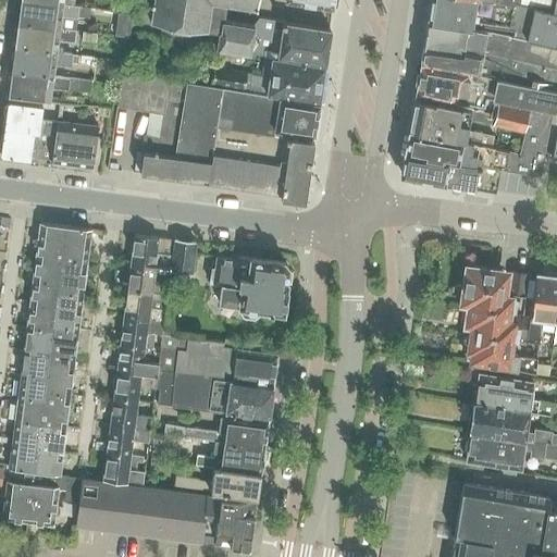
[(75,31),(77,16),(89,17),(90,9),(78,7),(78,5),(73,4),(73,7),(25,0),(21,0),(19,23),(60,29),(60,28),(75,31)]
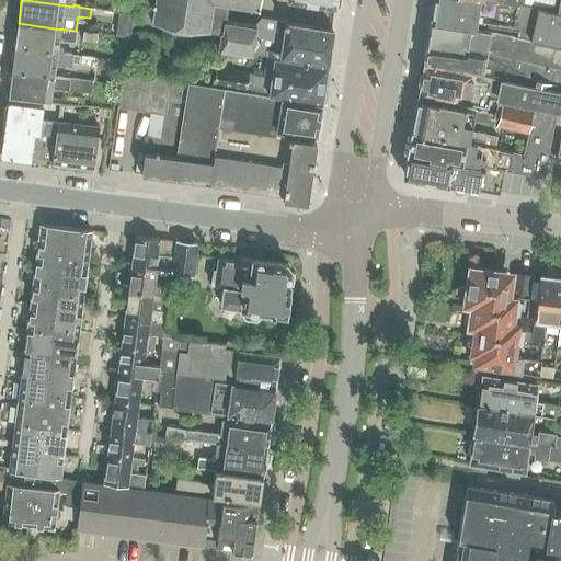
[(114,0),(113,10),(127,12),(129,0),(114,0)]
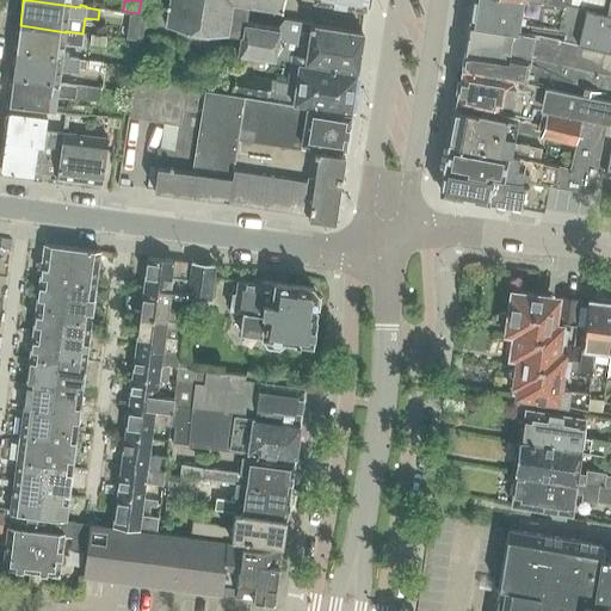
[(152,0),(152,4),(166,6),(166,8),(168,8),(166,19),(164,19),(164,23),(166,23),(177,25),(227,32),(232,1),(248,4),(252,5),(251,7),(254,7),(254,5),(273,8),(272,10),(276,11),(276,8),(282,10),(282,6),(282,0),(152,0)]
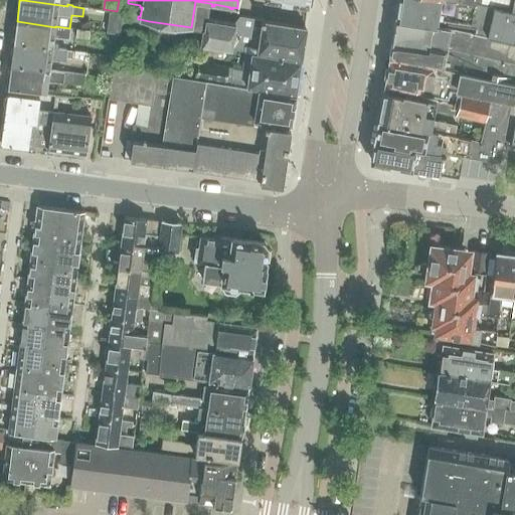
[(264,0),(264,2),(308,9),(308,7),(309,0),(264,0)]
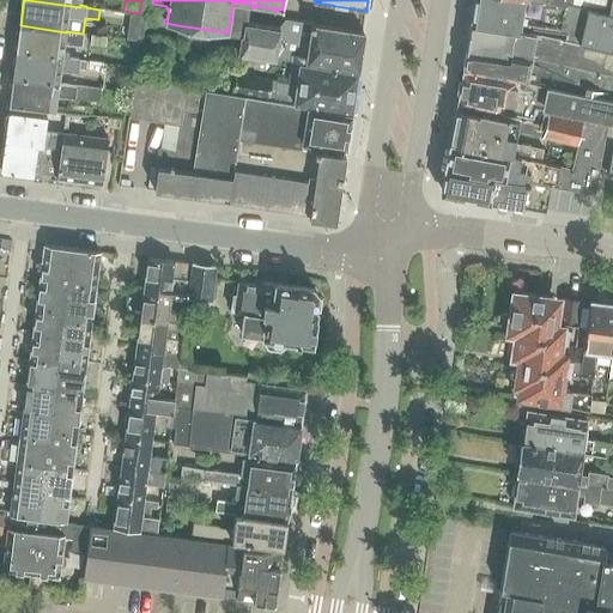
[(541,0),(473,0),(471,24),(514,31),(612,52),(612,13),(564,4),(541,0)]
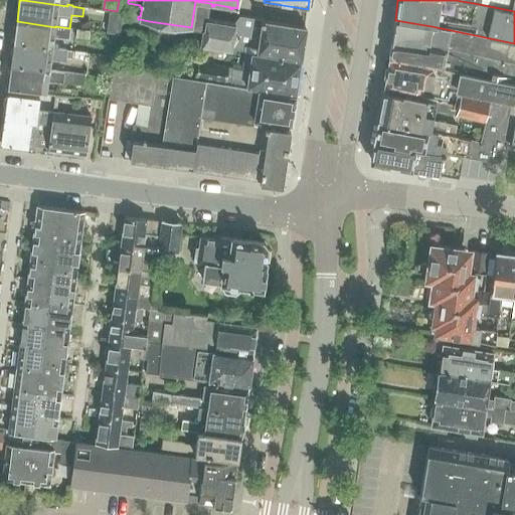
[(514,0),(455,0),(474,3),(514,11),(514,0)]
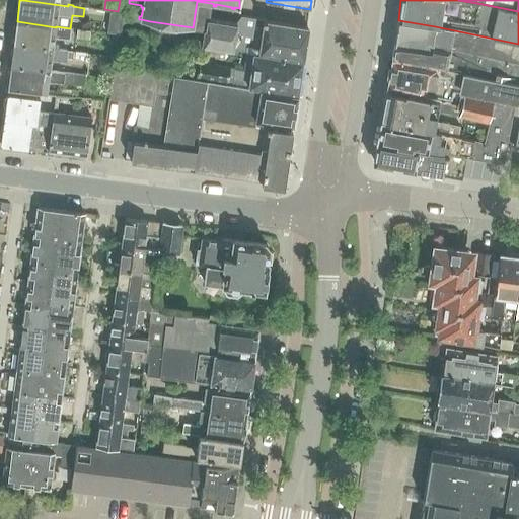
[(193,27),(150,21),(149,35),(200,44),(233,50),(236,23),(208,18),(211,3),(197,1),(193,27)]
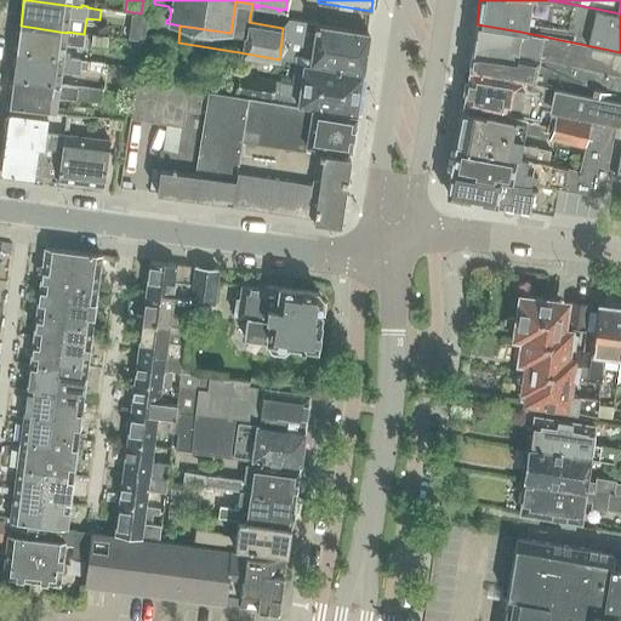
[(132,15),(129,40),(136,40),(144,41),(144,38),(147,16),(132,15)]
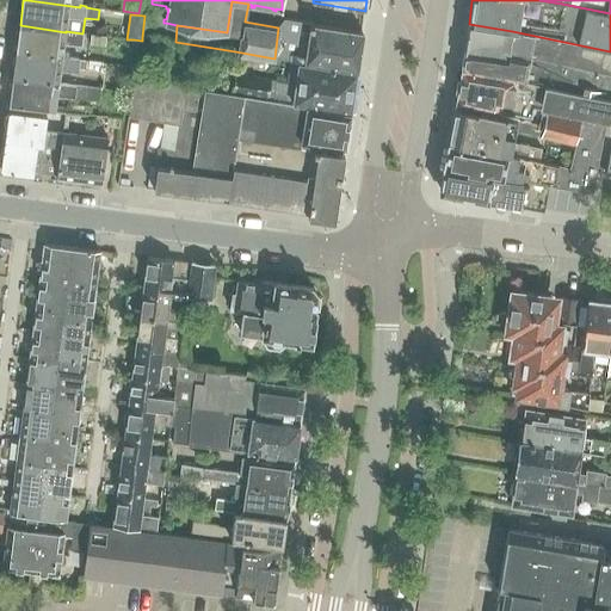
[(353,56),(357,56),(360,35),(362,35),(362,32),(313,24),(313,23),(284,19),(278,28),(275,59),(289,61),(298,63),(300,62),(356,72),(356,69),(351,68),(353,56)]
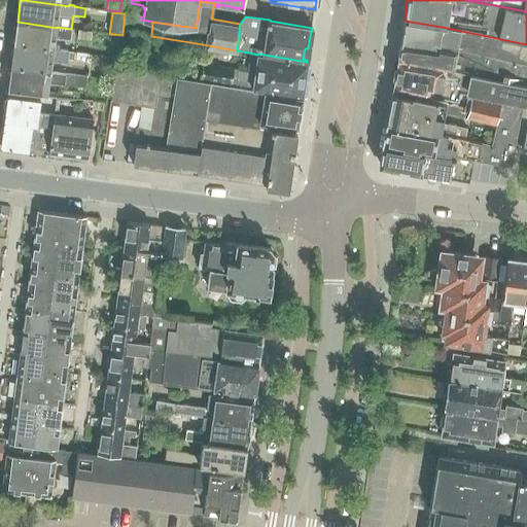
[(400,43),(400,45),(437,50),(438,46),(456,49),(501,60),(526,65),(526,44),(442,27),(405,21),(403,23),(405,23),(400,43)]
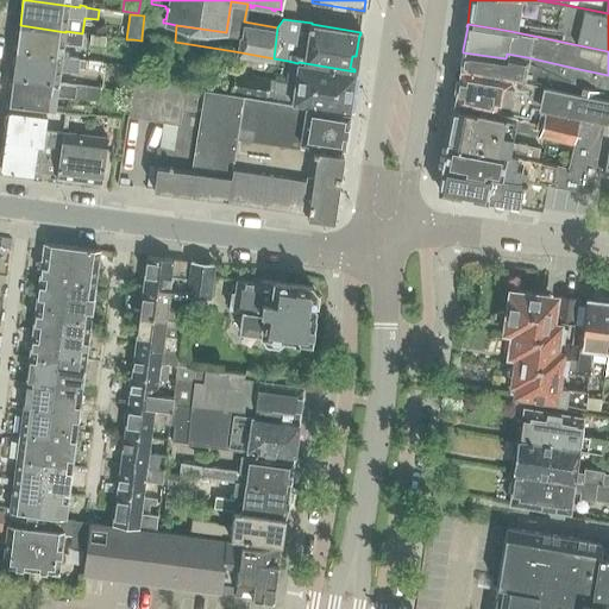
[(81,46),(82,33),(66,31),(66,32),(20,25),(17,51),(62,58),(62,57),(64,44),(81,46)]
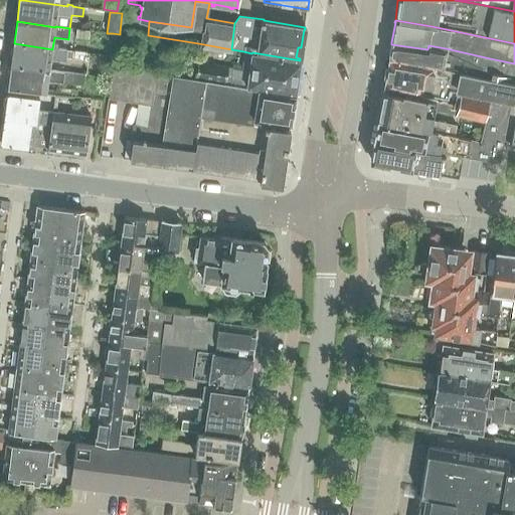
[(90,31),(76,30),(75,38),(89,39),(90,31)]
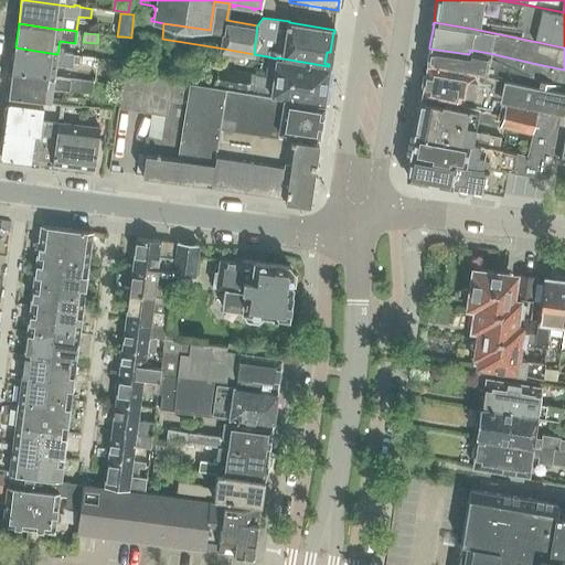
[(54,78),(54,76),(56,65),(72,67),(73,55),(57,53),(57,54),(16,48),(12,72),(54,78)]
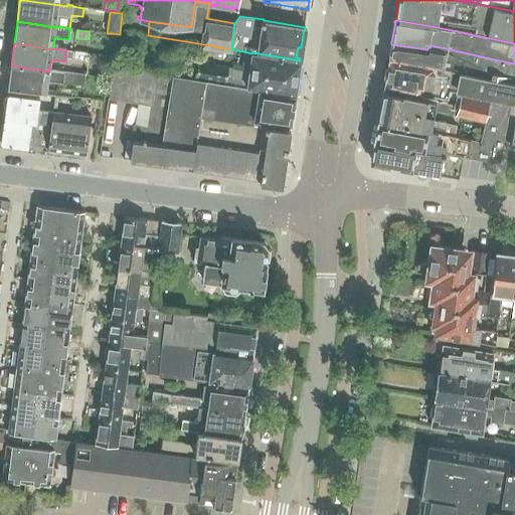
[(486,77),(490,58),(446,48),(428,45),(427,49),(391,44),(389,58),(442,68),(442,67),(486,77)]
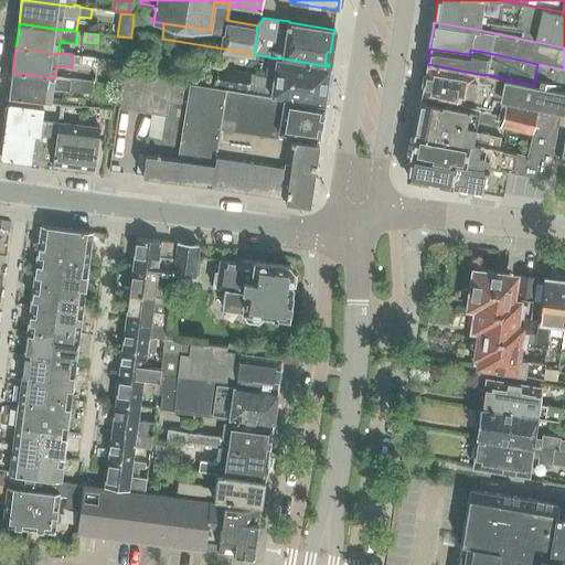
[(213,86),(227,88),(323,104),(323,102),(322,102),(322,103),(319,102),(321,89),(326,91),(326,88),(324,88),(328,68),(329,68),(329,66),(277,57),(276,59),(267,56),(265,75),(216,67),(213,86)]
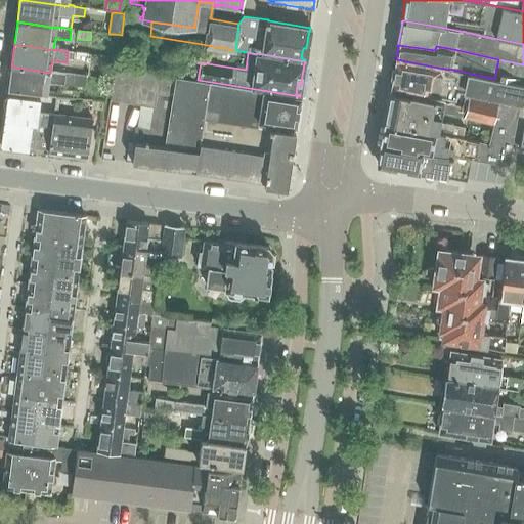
[(396,59),(395,59),(391,89),(428,96),(440,98),(455,101),(457,92),(498,100),(519,104),(522,85),(501,81),(495,80),(494,79),(449,70),(396,59)]
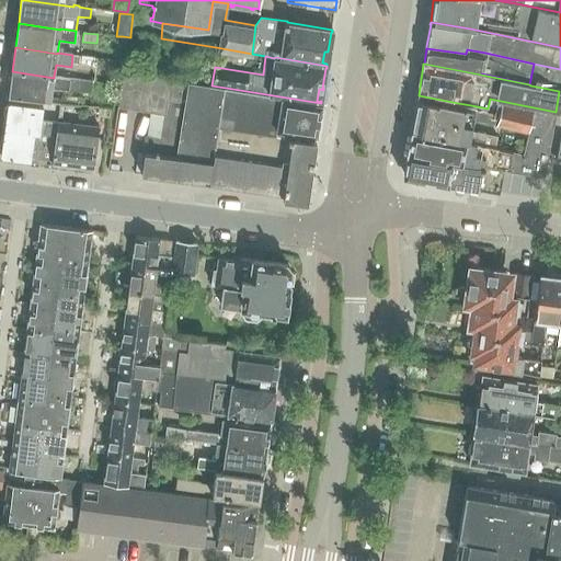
[(560,69),(534,64),(529,84),(530,86),(537,87),(559,91),(560,91),(560,69)]
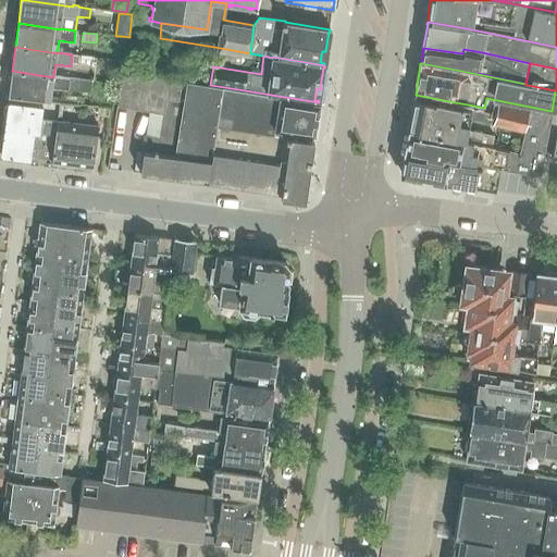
[(12,71),(9,96),(20,97),(44,100),(46,87),(89,94),(91,81),(53,75),(53,77),(12,71)]
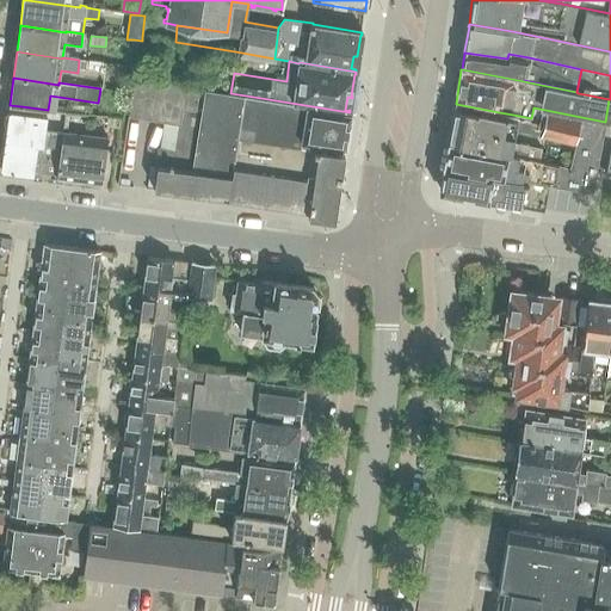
[(154,166),(158,167),(232,176),(233,170),(238,137),(246,96),(230,93),(135,78),(128,117),(178,125),(173,149),(156,147),(154,166)]
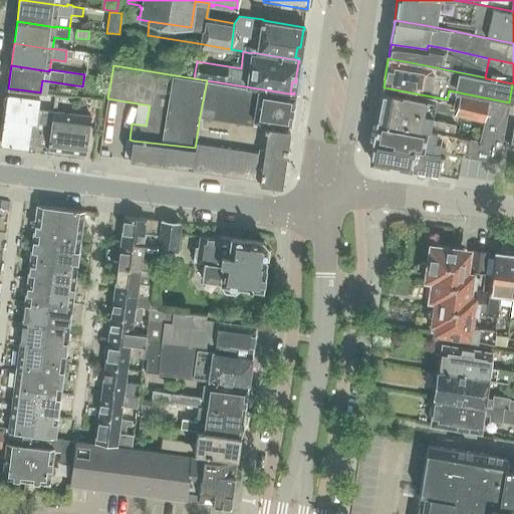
[(252,123),(253,118),(290,124),(294,94),(207,80),(200,115),(210,116),(252,123)]
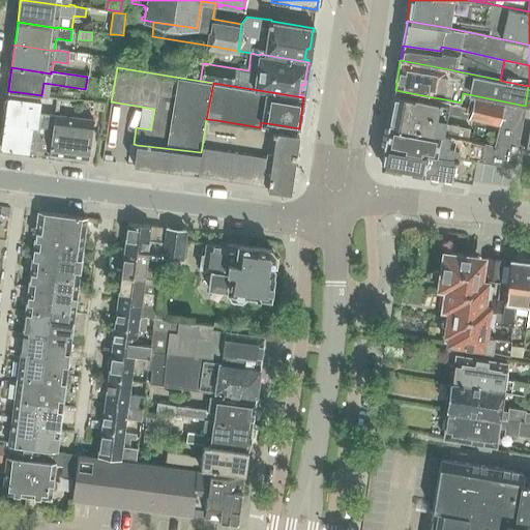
[(465,140),(467,130),(442,125),(446,104),(405,95),(394,93),(394,95),(389,123),(389,122),(388,124),(389,124),(465,140)]
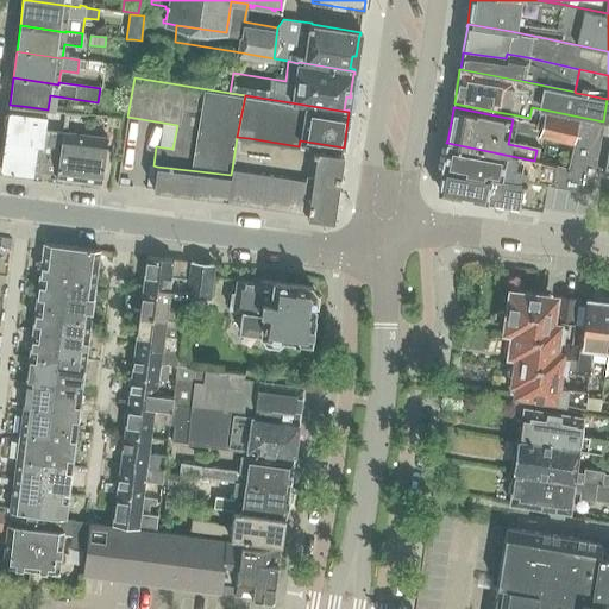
[(45,115),(8,111),(8,115),(5,118),(4,126),(6,130),(5,140),(60,148),(62,135),(44,132),(45,115)]
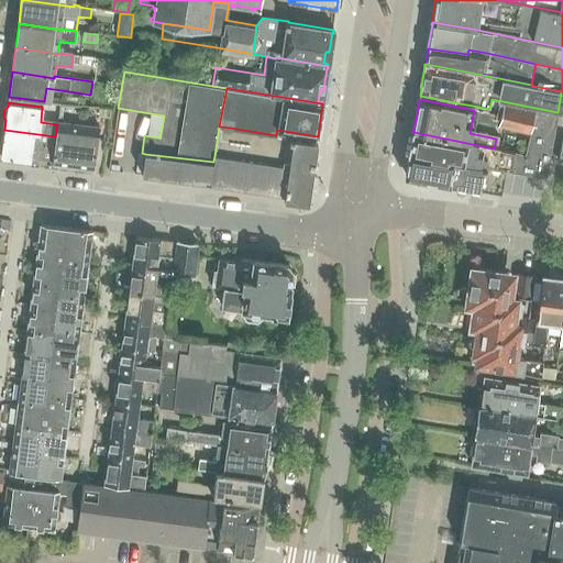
[(529,134),(534,112),(503,105),(500,116),(499,119),(497,127),(529,134)]
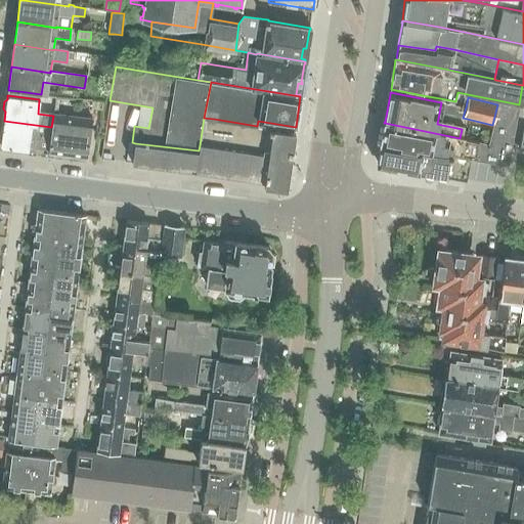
[(469,159),(508,166),(516,121),(519,104),(498,100),(497,104),(492,125),(487,143),(460,138),(385,123),(380,143),(380,144),(469,159)]
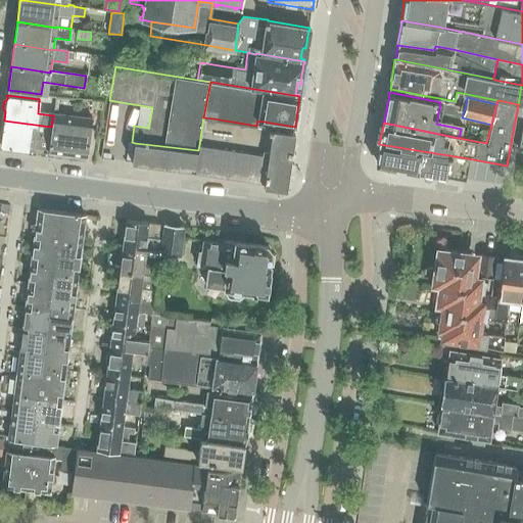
[(87,157),(88,147),(92,117),(53,113),(53,115),(51,127),(49,149),(48,152),(87,157)]
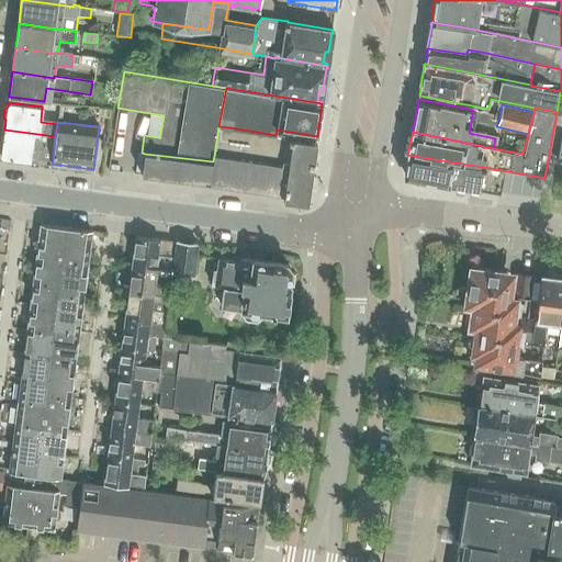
[(218,126),(214,156),(312,169),(315,142),(314,142),(315,141),(276,135),(229,127),(218,126)]
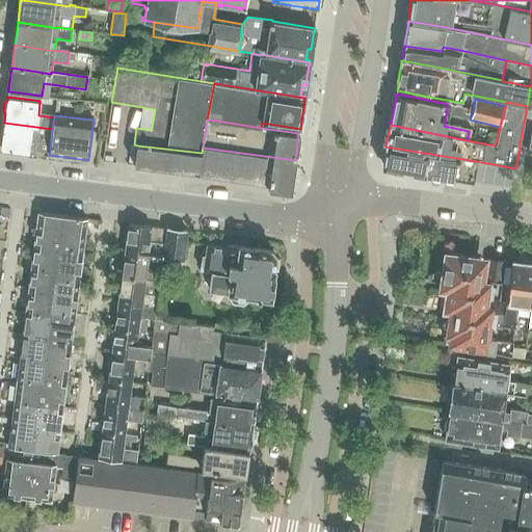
[(52,129),(4,123),(3,133),(0,134),(0,143),(1,144),(1,149),(33,153),(34,150),(50,152),(52,129)]
